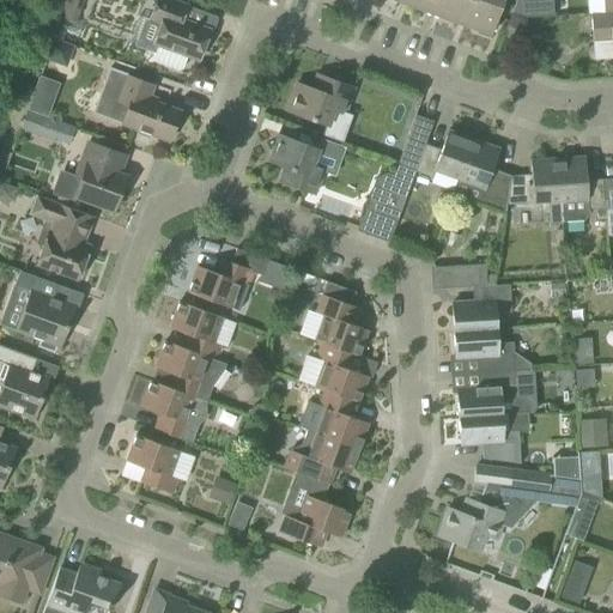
[(181,20),(187,6),(170,0),(156,0),(149,20),(161,25),(153,44),(157,46),(152,59),(153,62),(177,71),(182,68),(187,56),(198,61),(210,30),(181,20)]
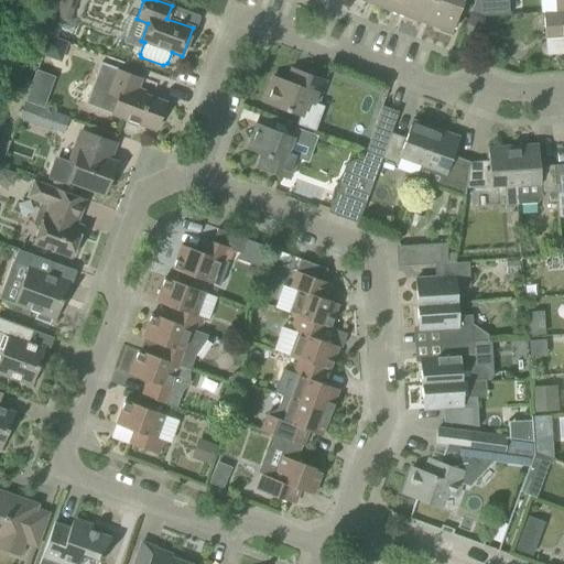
[(360,0),(398,13),(402,0),(360,0)]
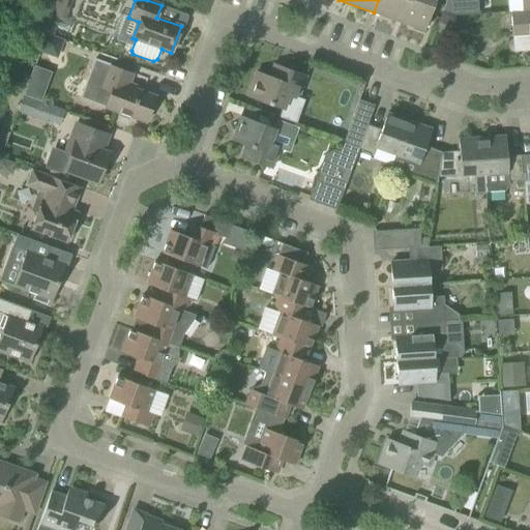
[(378,0),(374,12),(423,31),(434,0),(378,0)]
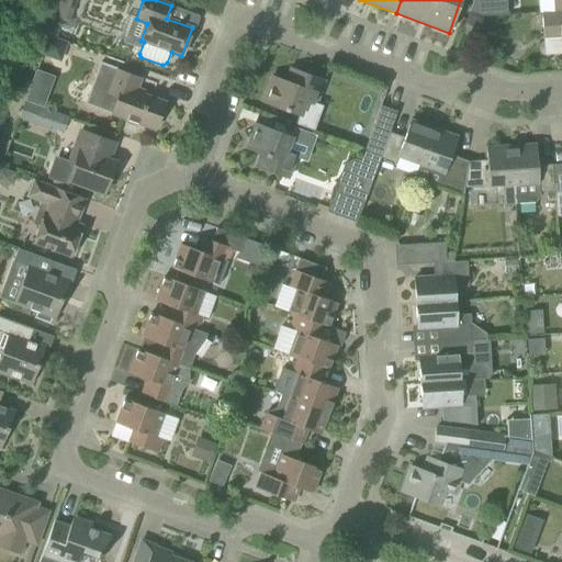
[(472,0),(468,14),(483,20),(507,19),(506,0),(472,0)]
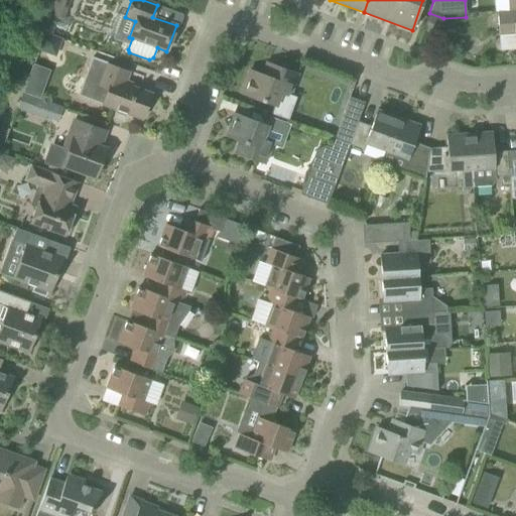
[(515,0),(507,0),(508,11),(515,10),(515,0)]
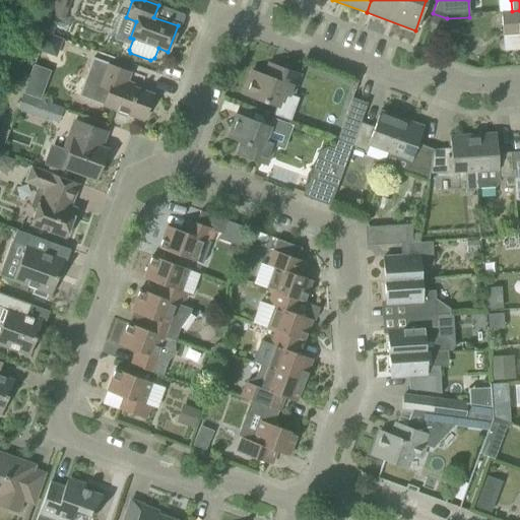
[(519,10),(512,11),(501,11),(503,36),(518,35),(519,50),(519,49),(519,10)]
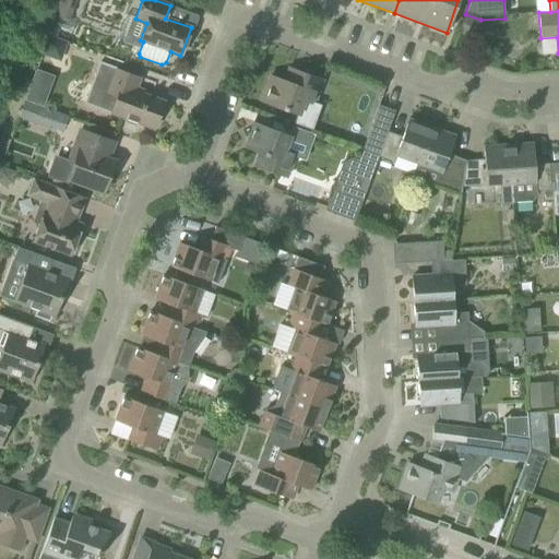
[(465,14),(458,34),(480,43),(488,22),(480,20),(465,14)]
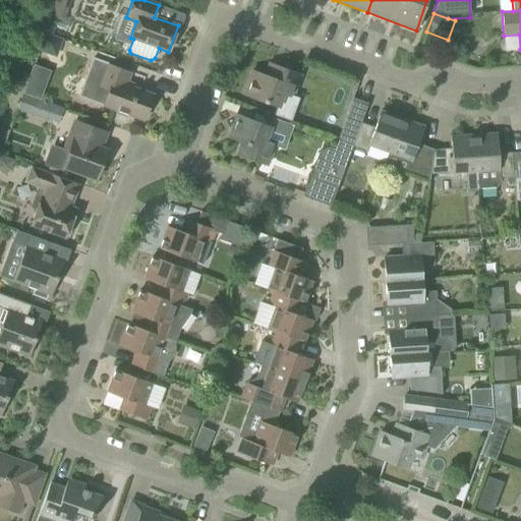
[(53,35),(55,27),(52,26),(55,17),(51,16),(46,33),(53,35)]
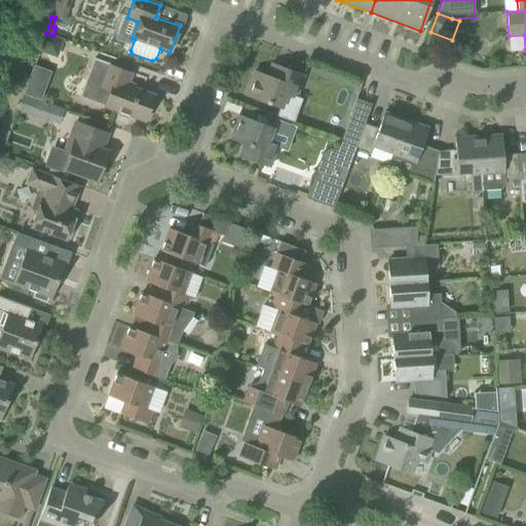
[(38,51),(39,51),(50,55),(59,51),(64,40),(45,33),(38,51)]
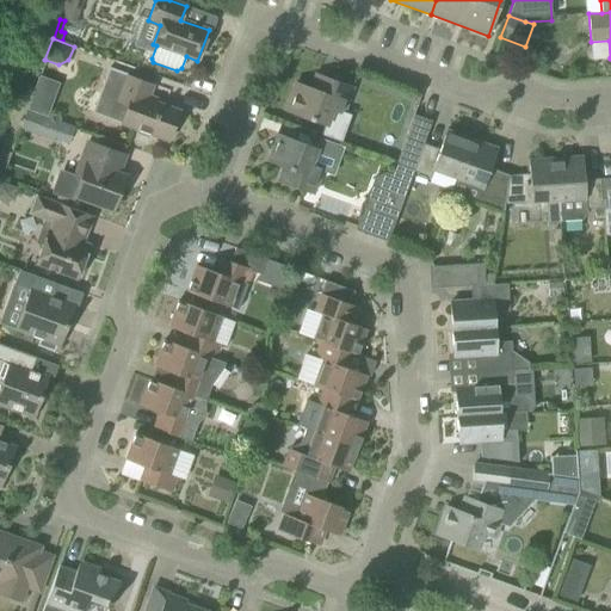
[(168,141),(179,111),(148,99),(153,85),(107,68),(91,113),(139,131),(137,133),(147,136),(148,134),(168,141)]
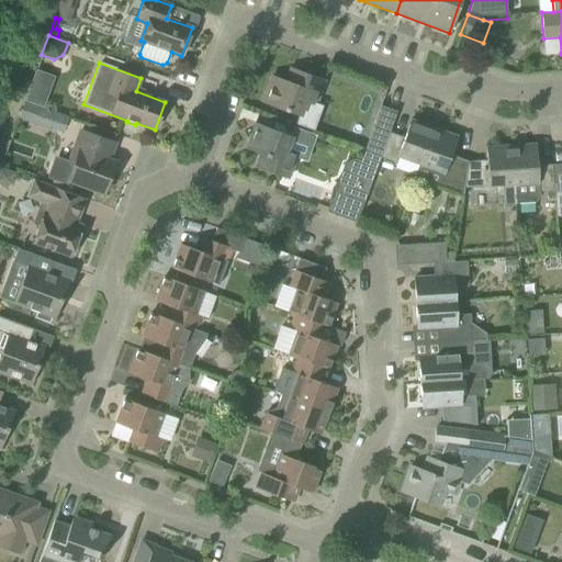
[(324,80),(293,69),(291,68),(285,81),(272,76),(262,102),(300,115),(305,101),(315,105),(324,80)]
